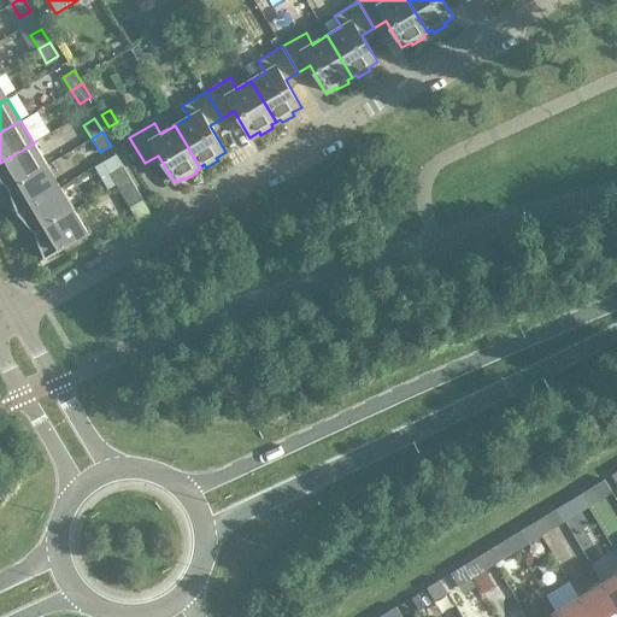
[(47,165),(34,144),(0,163),(0,178),(1,181),(6,178),(11,187),(47,165)]
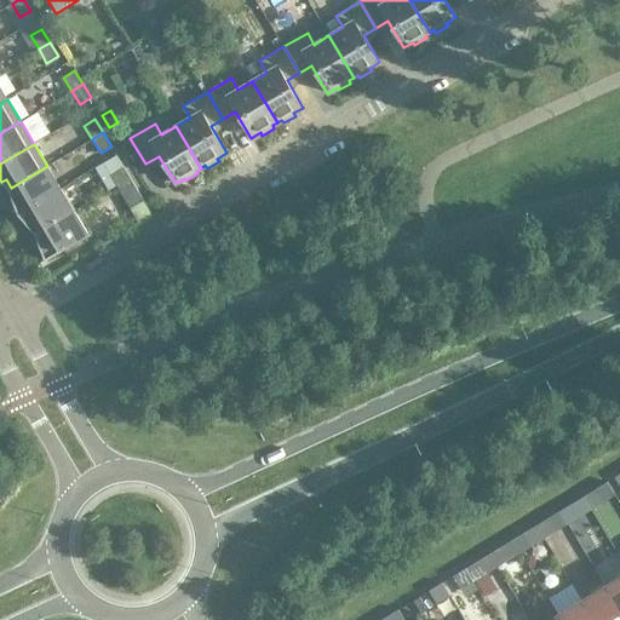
[(61,189),(47,166),(11,188),(16,197),(12,200),(18,214),(61,189)]
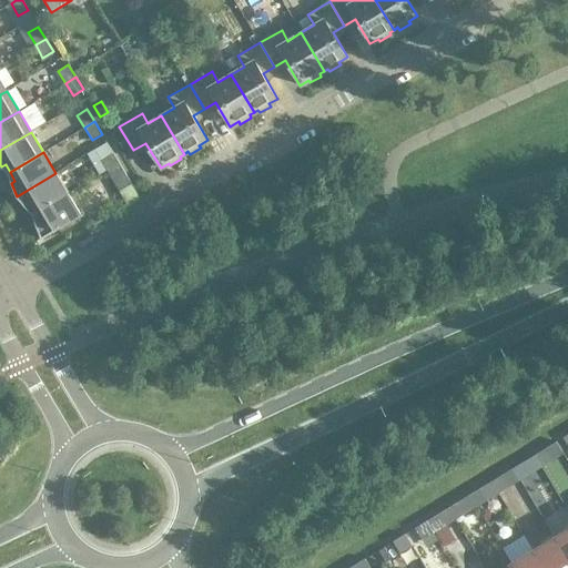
[(119,163),(113,153),(101,161),(107,170),(119,163)]
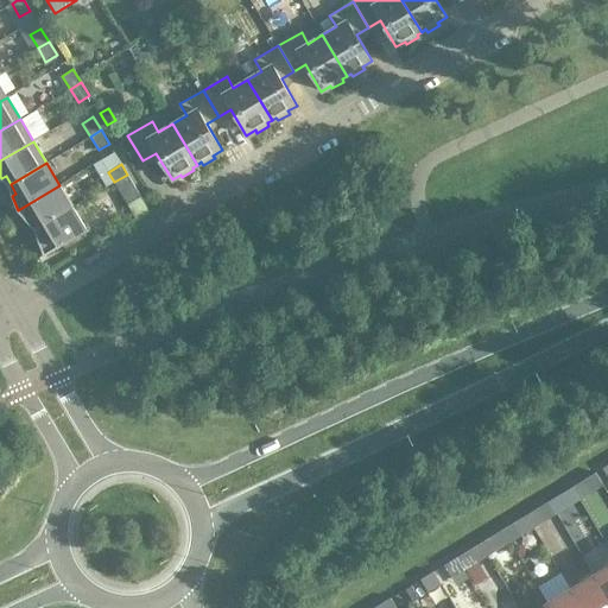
[(141,197),(127,175),(114,182),(128,206),(141,197)]
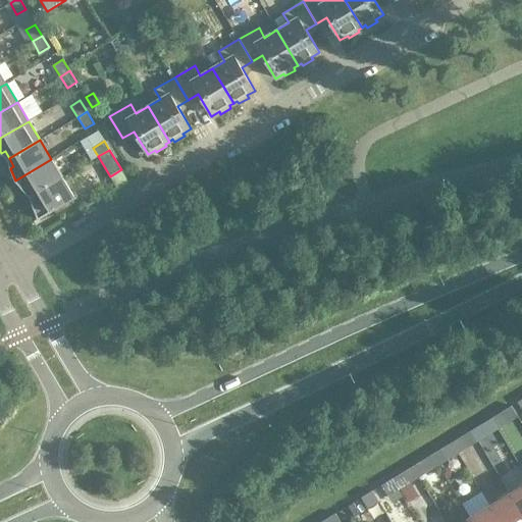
[(62,178),(51,159),(15,180),(23,191),(28,189),(32,196),(62,178)]
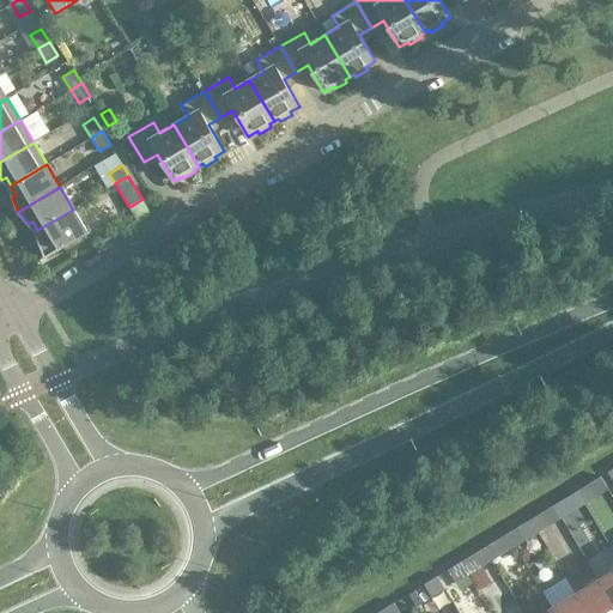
[(86,232),(73,210),(37,230),(43,240),(38,242),(44,258),(64,246),(66,250),(83,241),(80,236),(86,232)]
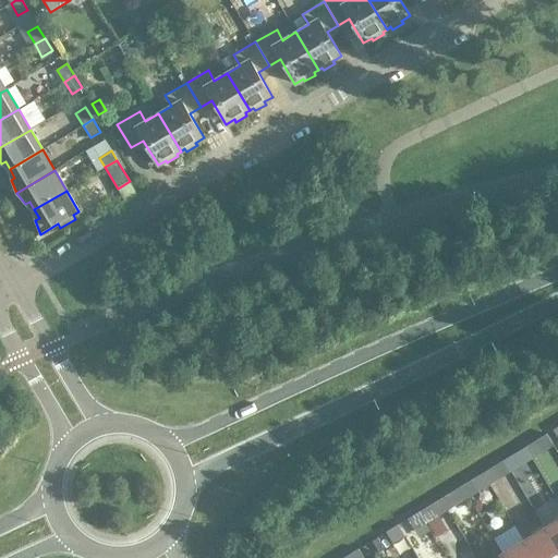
[(546,434),(534,441),(542,453),(554,446),(546,434)]
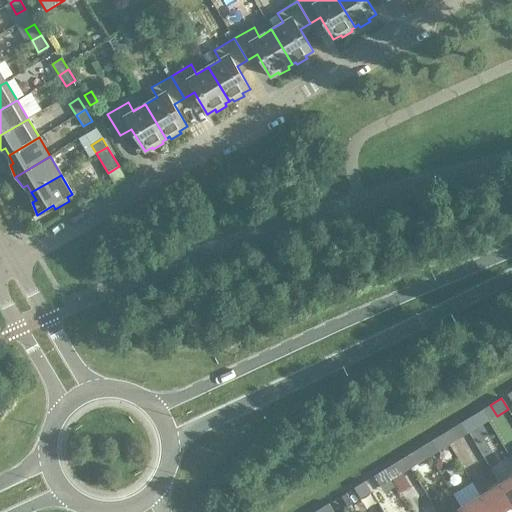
[(479,426),(473,415),(462,422),(468,432),(479,426)]
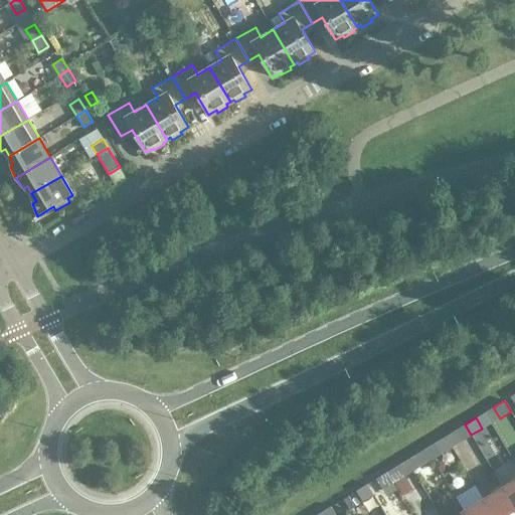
[(471,435),(465,424),(455,431),(461,442),(471,435)]
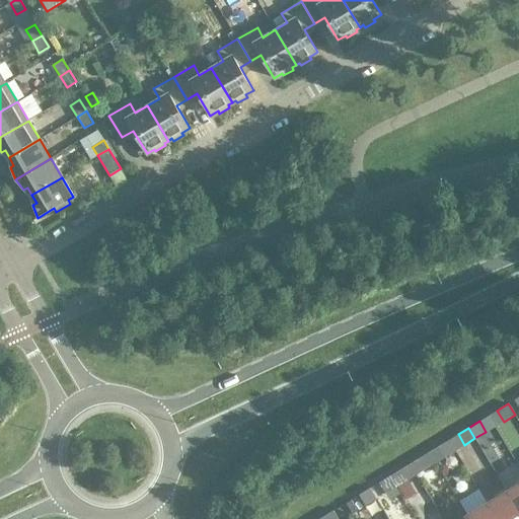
[(444,457),(438,446),(427,453),(434,463),(444,457)]
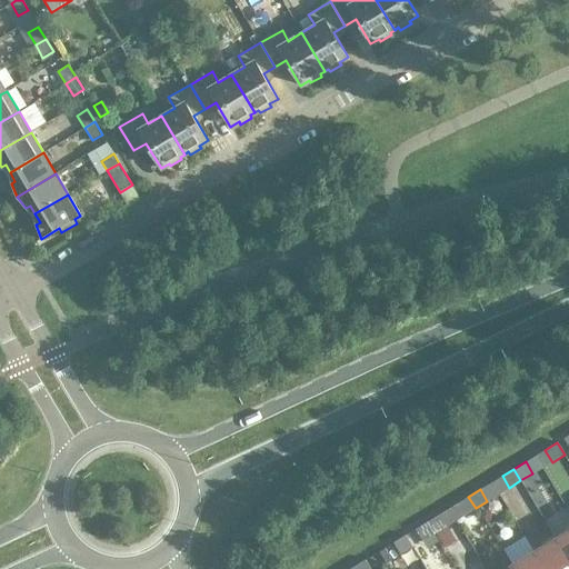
[(476,508),(468,497),(457,503),(463,516),(476,508)]
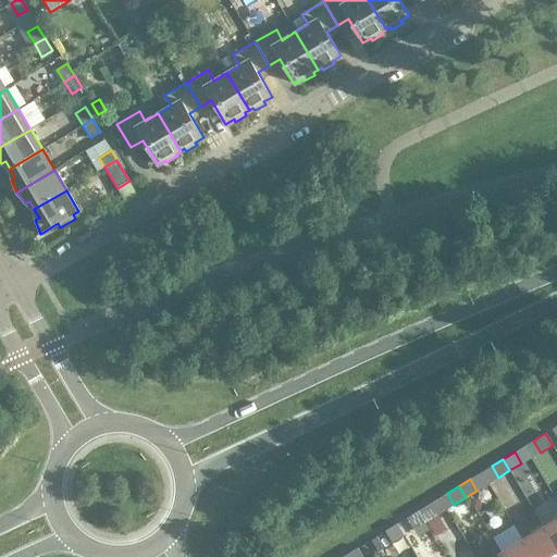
[(436,515),(430,503),(418,510),(425,522),(436,515)]
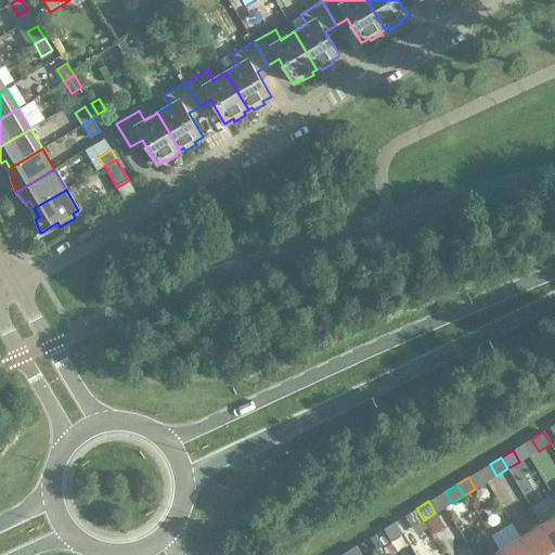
[(424,520),(416,508),(405,516),(412,527),(424,520)]
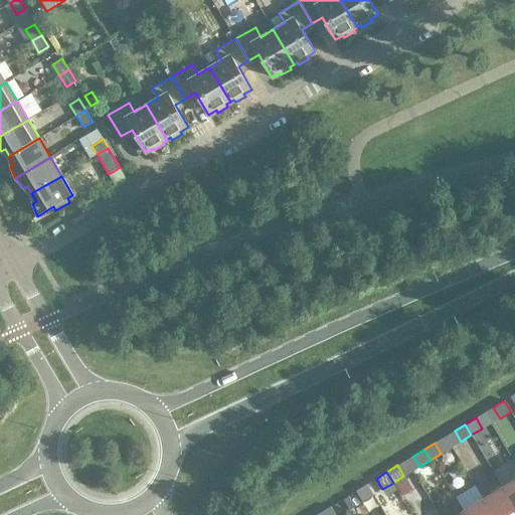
[(511,481),(503,487),(502,487),(514,508),(514,476),(510,480),(511,481)]
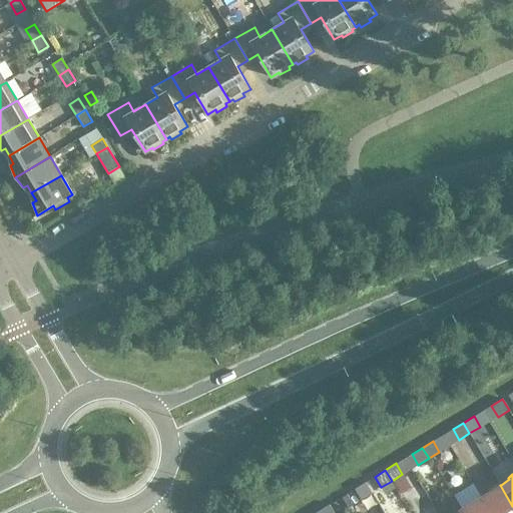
[(372,492),(366,482),(355,489),(361,499),(372,492)]
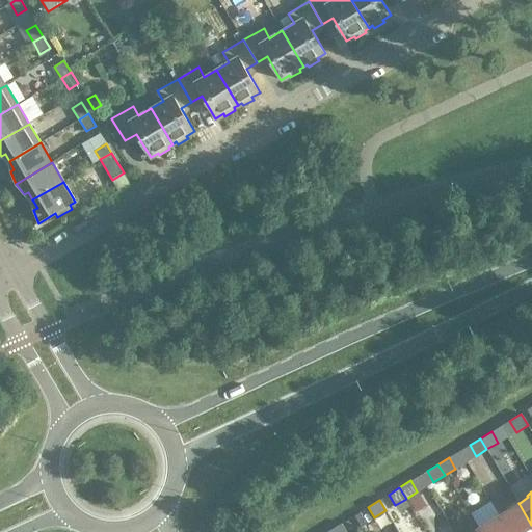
[(508,509),(499,515),(508,531),(531,531),(531,525),(519,503),(520,503),(517,500),(516,501),(517,502),(507,508),(508,509)]
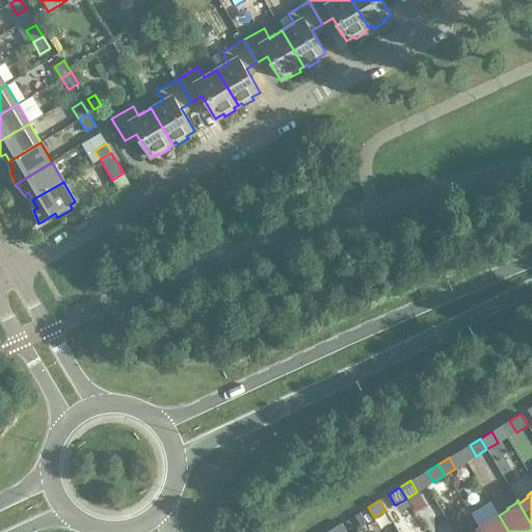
[(360,512),(355,515),(361,526),(366,523),(360,512)]
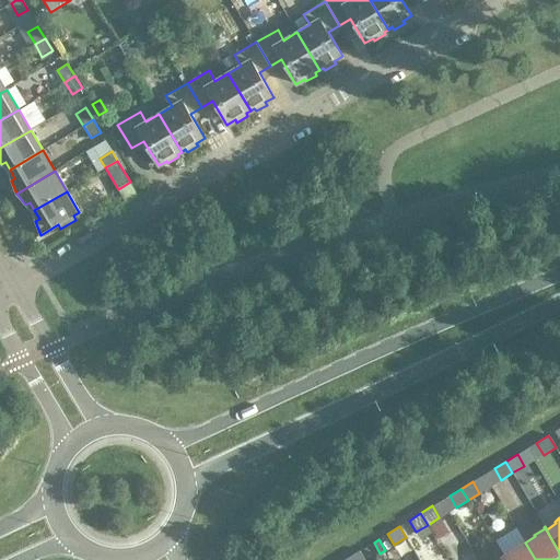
[(502,557),(503,559),(535,559),(525,543),(524,539),(523,540),(512,547),(513,549),(502,557)]
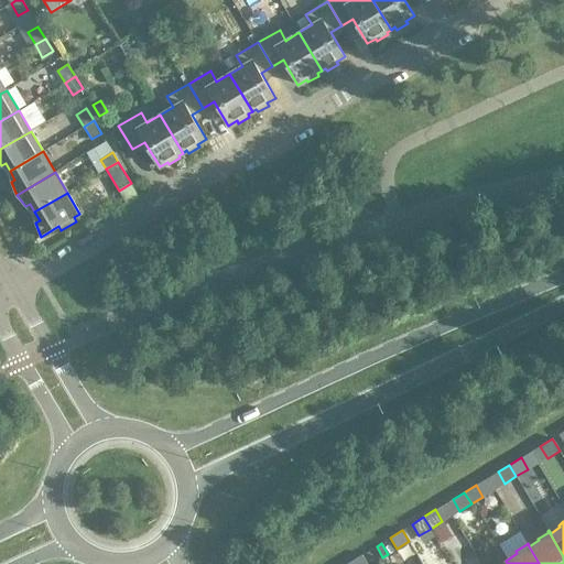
[(367,563),(361,554),(350,561),(351,563),(367,563)]
